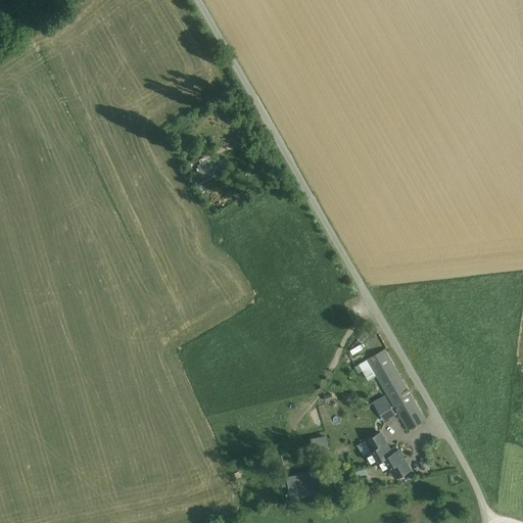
[(204,181),(216,176),(207,156),(196,160),(204,181)]
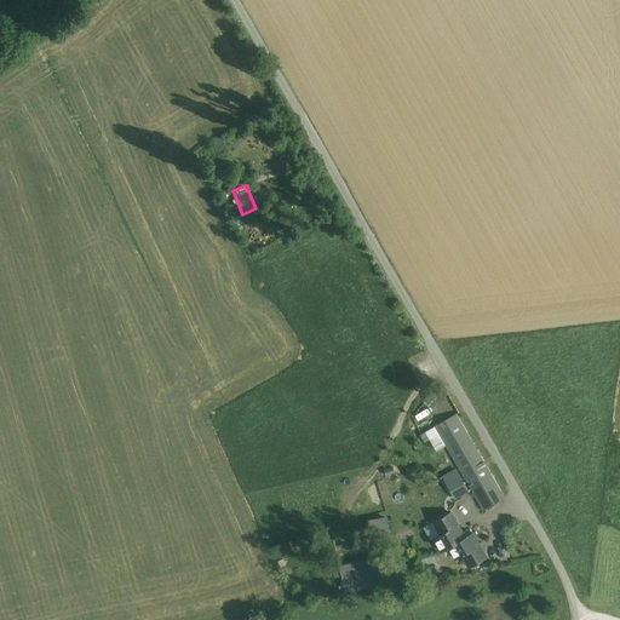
[(506,498),(457,415),(434,429),(483,511),(506,498)]
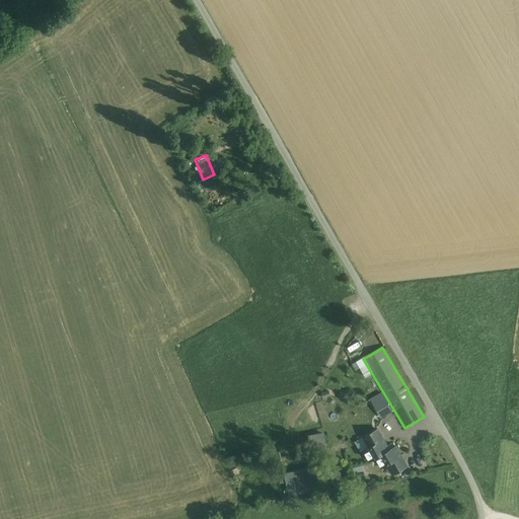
[(382,393),(370,399),(380,418),(392,411),(382,393)]
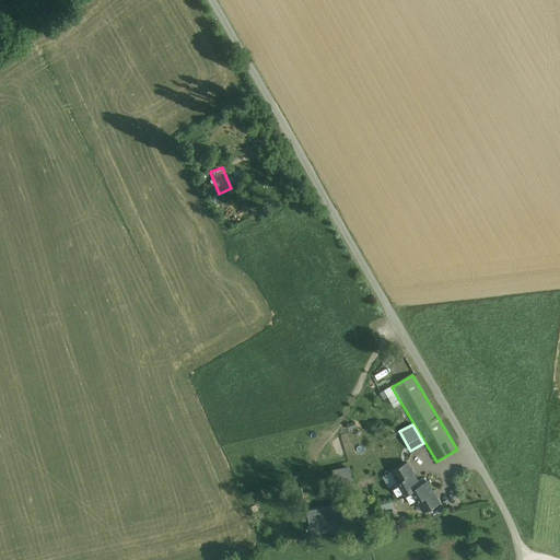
[(411,462),(386,476),(399,497),(405,493),(424,482),(411,462)]
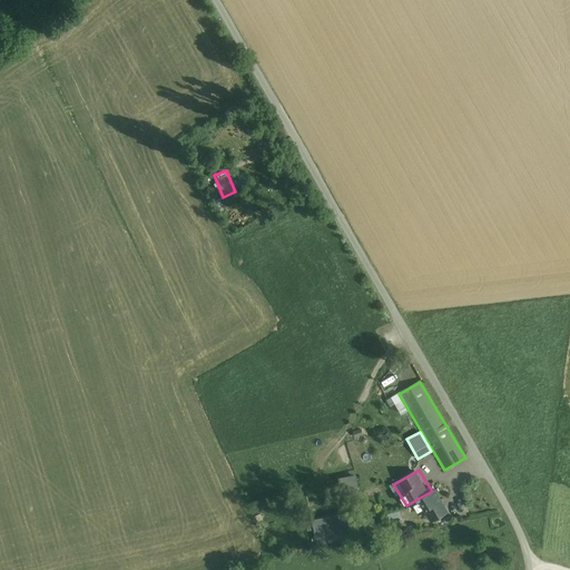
[(432,521),(450,511),(438,489),(432,491),(412,502),(419,514),(426,510),(432,521)]
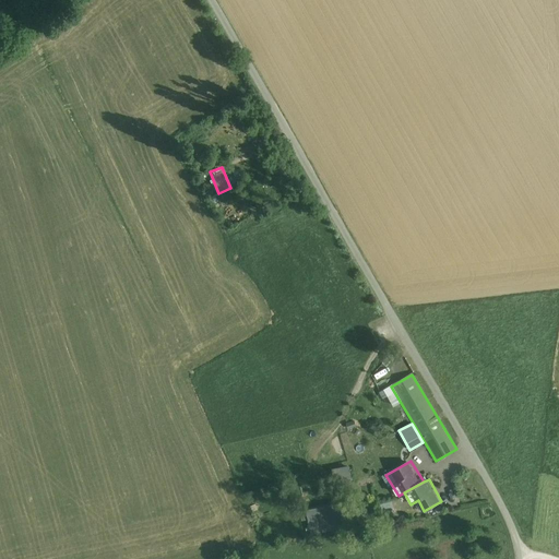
[(306,508),(310,533),(343,527),(340,502),(306,508)]
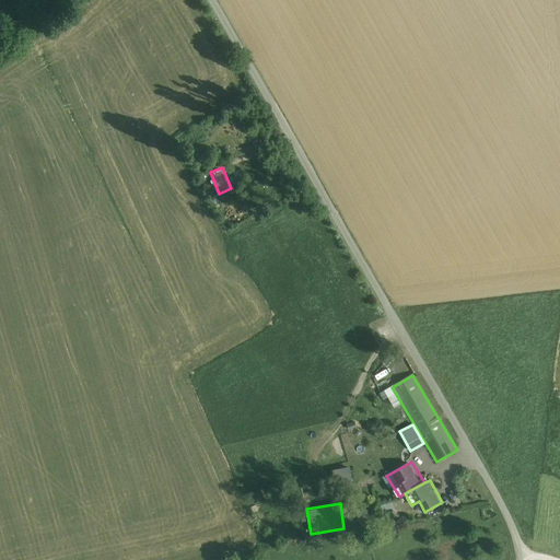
All buildings are outlined.
